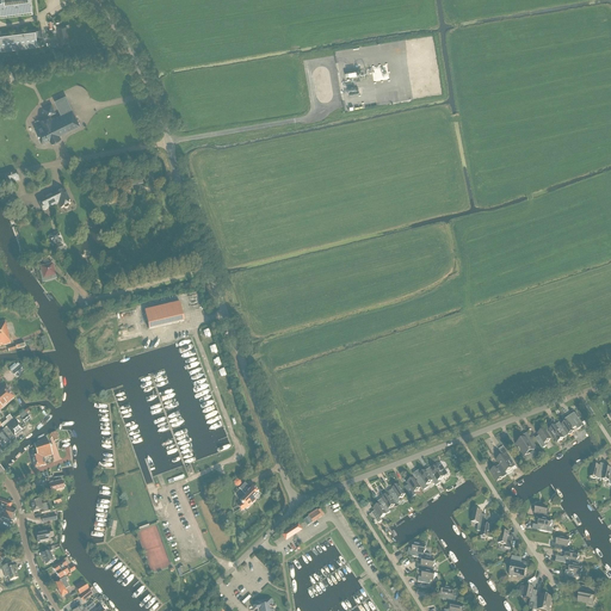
[(0,0),(0,14),(32,11),(30,0),(23,0),(4,2),(4,0),(1,0),(0,0)]
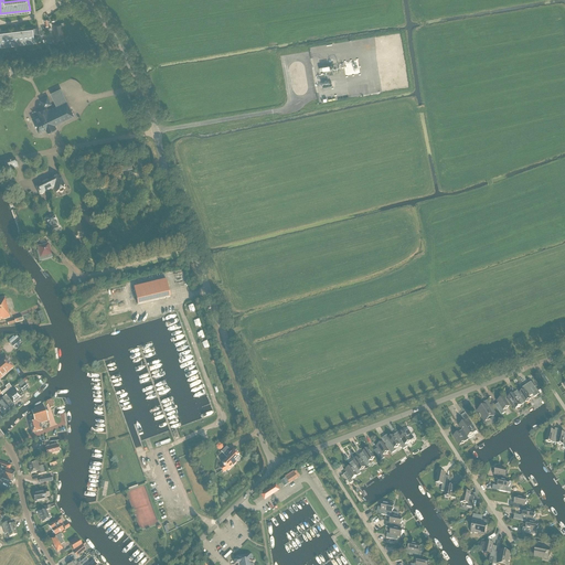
[(61,23),(62,24),(53,25),(54,32),(56,32),(56,39),(63,38),(62,27),(64,25),(63,22),(61,23)]
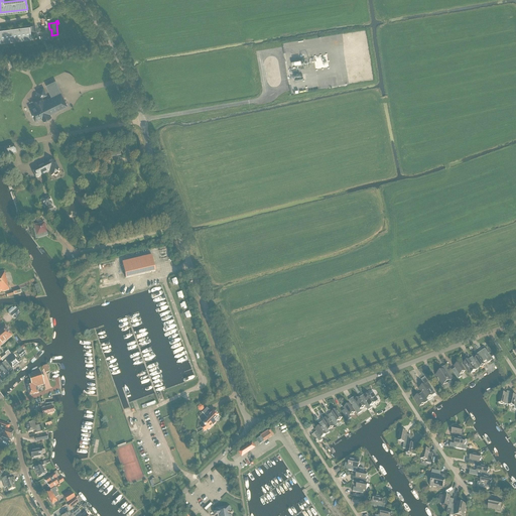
[(1,42),(30,38),(30,39),(31,39),(31,34),(30,34),(29,26),(0,29),(0,34),(1,42)]
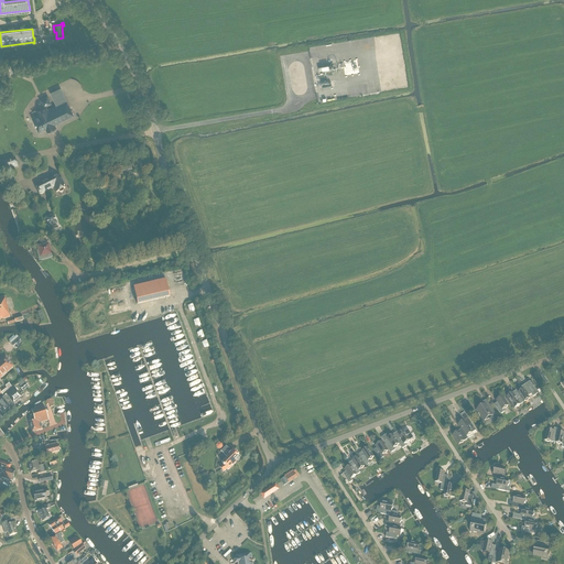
[(47,96),(39,99),(43,108),(52,104),(47,96)]
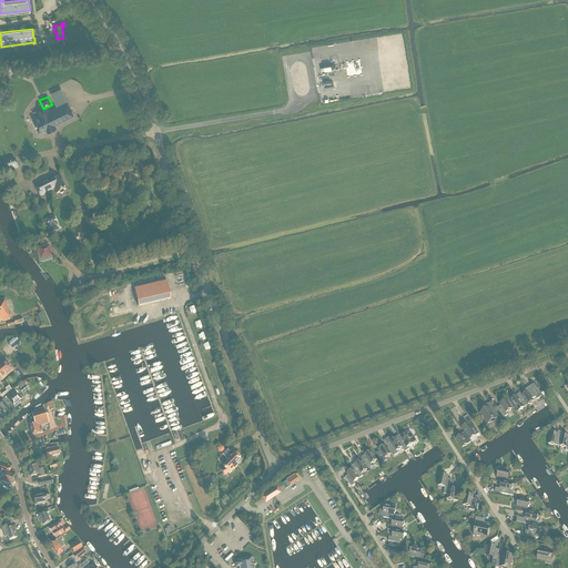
[(54,125),(73,115),(67,102),(48,111),(47,108),(38,112),(39,115),(32,119),(39,133),(46,130),(47,132),(57,128),(54,125)]
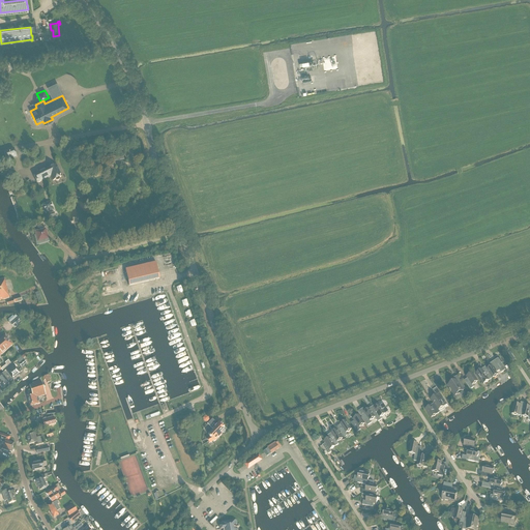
[(13,149),(4,152),(6,160),(17,157),(13,149)]
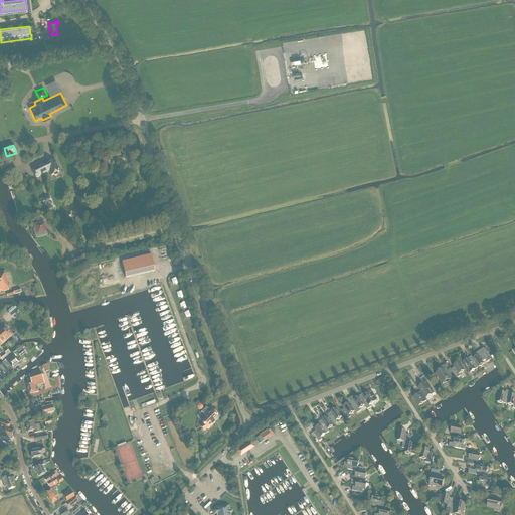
[(120,148),(109,150),(110,157),(122,155),(120,148)]
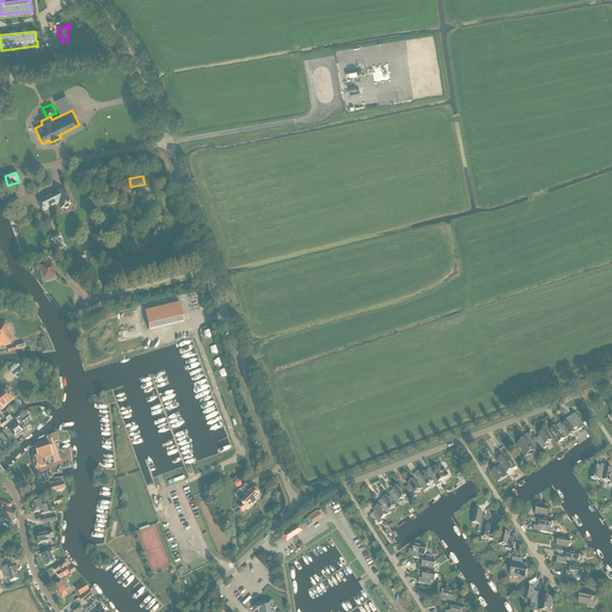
[(121,187),(116,182),(110,188),(115,193),(121,187)]
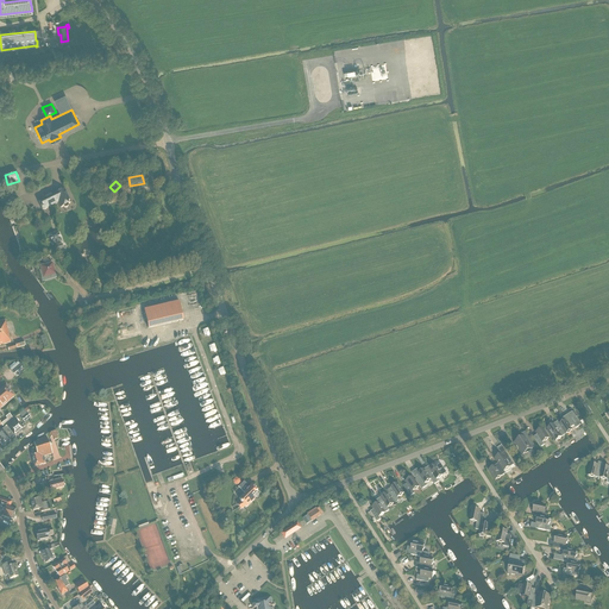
[(67,195),(64,190),(61,192),(60,190),(38,201),(43,211),(58,202),(61,208),(63,206),(63,207),(64,207),(66,208),(67,208),(67,207),(68,207),(68,206),(68,205),(70,203),(67,196),(67,195)]
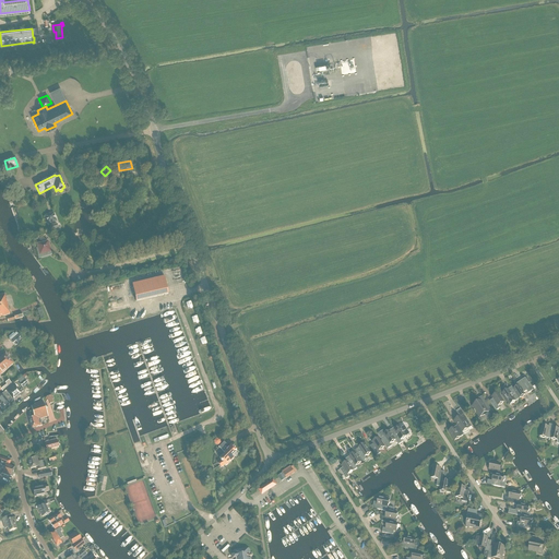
[(57,222),(54,213),(45,215),(47,224),(46,224),(48,226),(49,226),(50,229),(58,227),(57,224),(51,223),(57,222)]
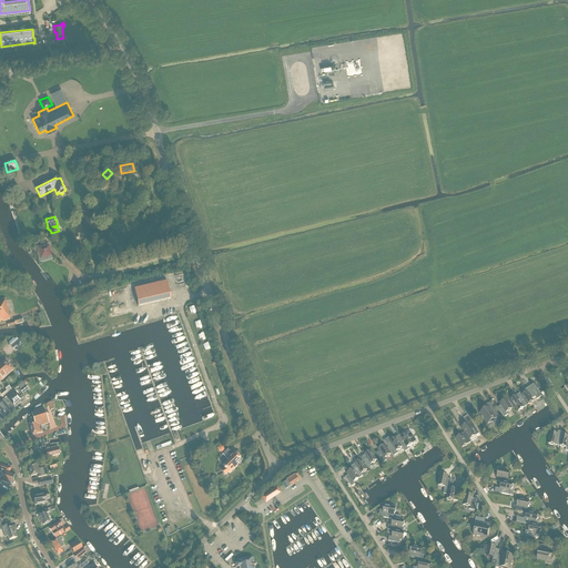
[(49,260),(51,257),(49,246),(38,249),(41,260),(48,257),(49,260)]
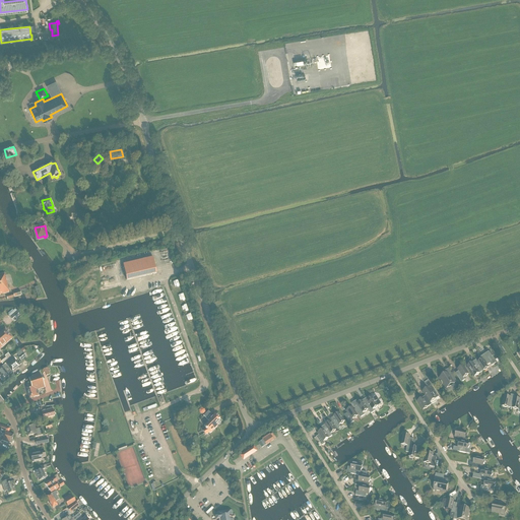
[(156,273),(152,258),(123,265),(127,280),(156,273)]
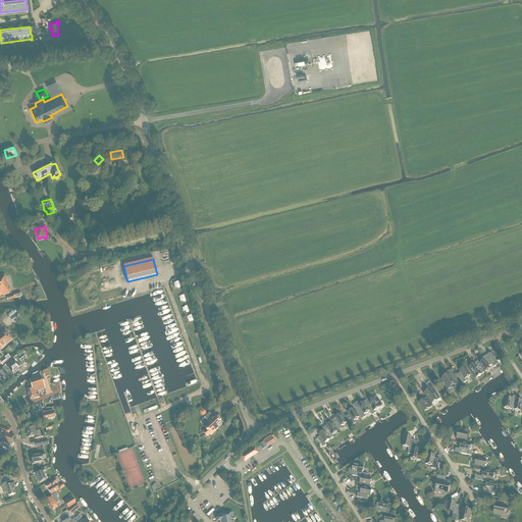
[(0,296),(9,294),(4,274),(0,275),(0,296)]
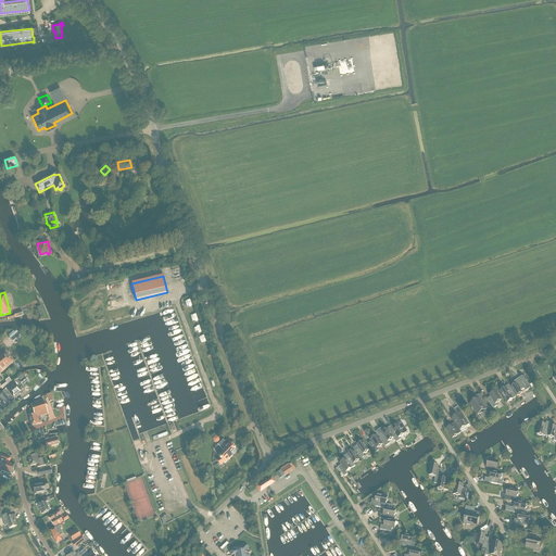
[(20,336),(16,331),(9,338),(13,342),(20,336)]
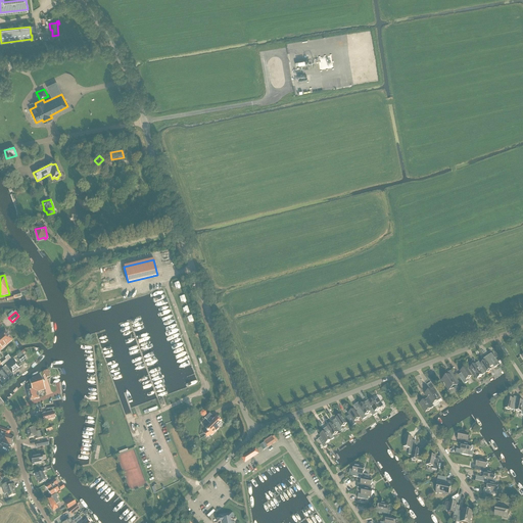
[(0,350),(0,351),(12,340),(5,332),(0,335),(0,350)]
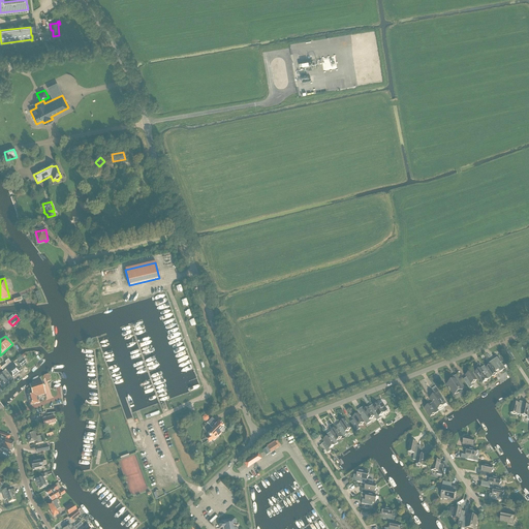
[(26,363),(24,360),(21,356),(16,361),(21,367),(26,363)]
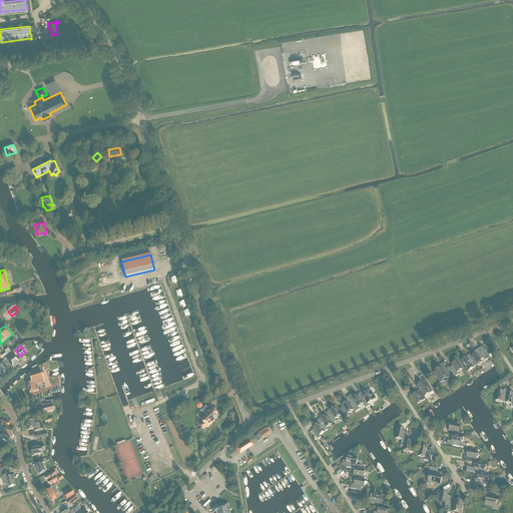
[(475,364),(476,366),(482,363),(481,361),(483,359),(485,361),(489,358),(482,347),(474,352),(476,355),(471,358),(475,364)]
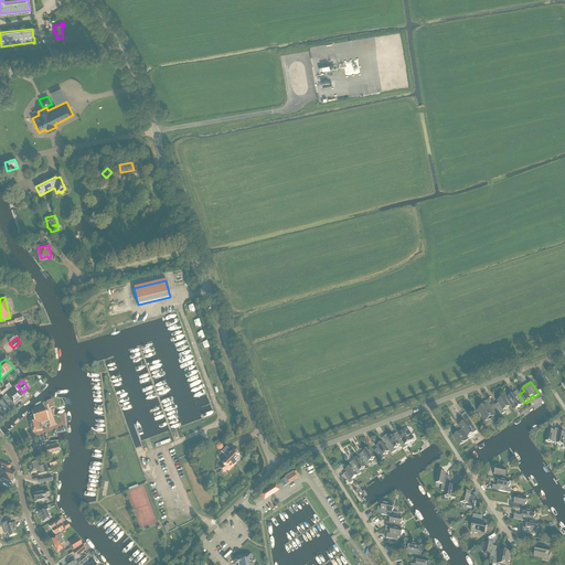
[(6,395),(12,404),(21,396),(13,388),(6,395)]
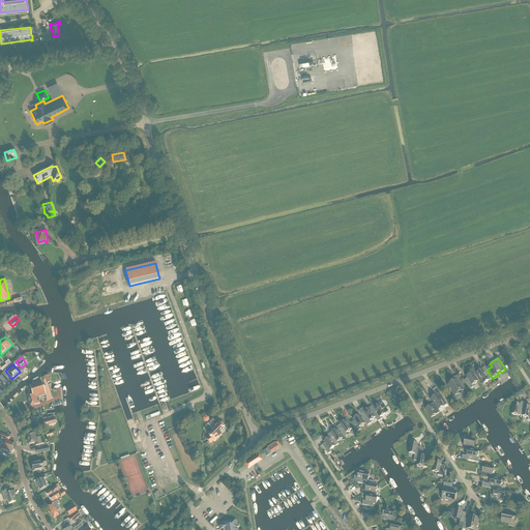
[(492,378),(491,376),(487,370),(486,367),(476,373),(477,374),(476,375),(481,383),(482,383),(483,384),(492,378)]
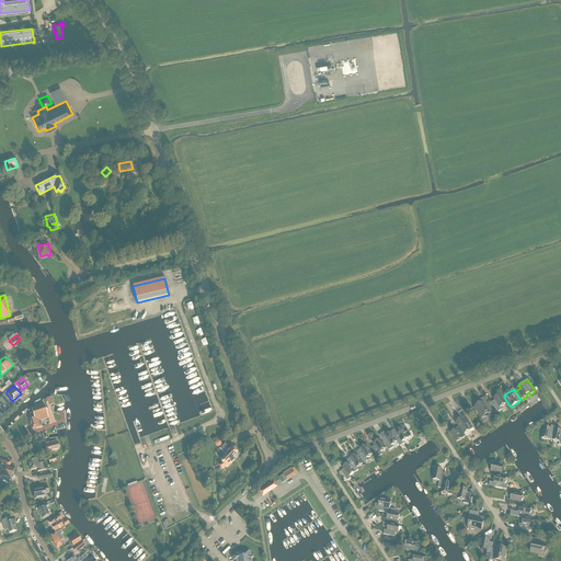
[(3,411),(10,405),(7,401),(9,399),(4,393),(0,397),(0,408),(2,412),(3,411)]
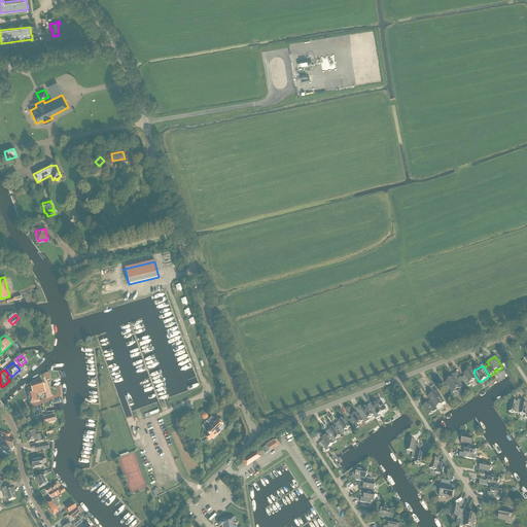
[(471,385),(469,383),(475,380),(468,371),(463,375),(465,377),(461,379),(467,388),(471,385)]
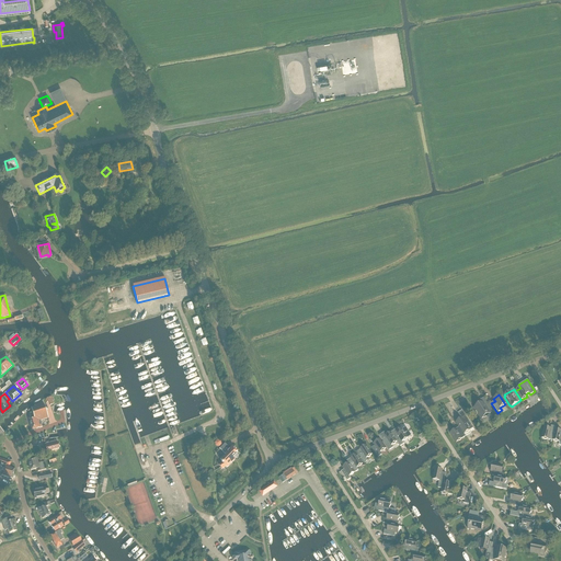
[(482,402),(473,408),(482,420),(493,412),(484,398),(481,400),(480,400),(482,402)]
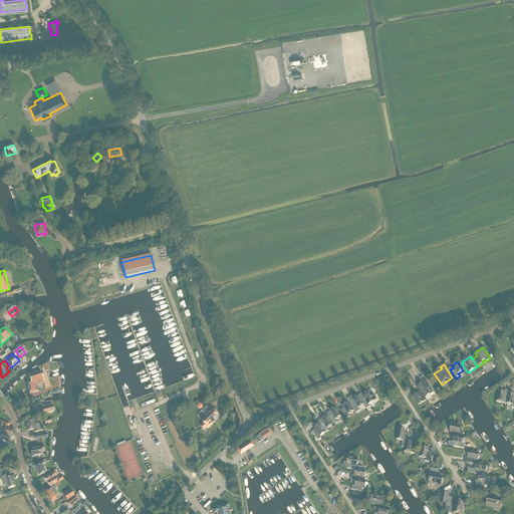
[(38,392),(37,386),(44,383),(39,368),(31,371),(32,372),(28,373),(31,382),(26,383),(29,394),(38,392)]
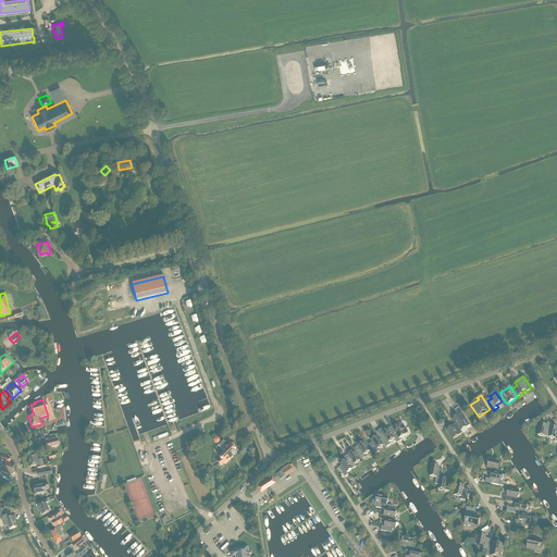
[(461,431),(470,425),(462,413),(458,416),(453,420),(456,424),(447,430),(453,440),(462,433),(461,431)]
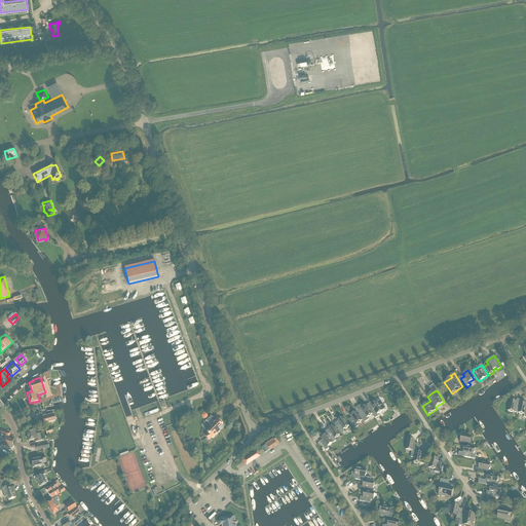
[(519,411),(520,403),(521,403),(521,401),(517,400),(516,402),(511,401),(508,411),(515,412),(515,410),(519,411)]
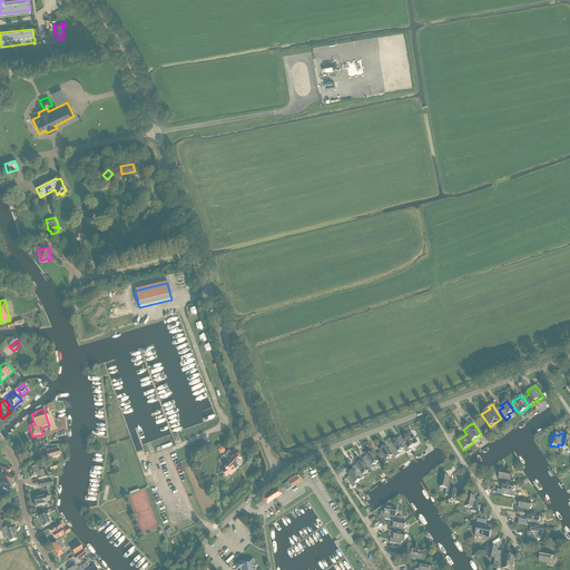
[(402,440),(401,438),(396,440),(400,444),(403,450),(406,454),(410,451),(409,449),(418,443),(412,434),(409,436),(408,435),(402,440)]
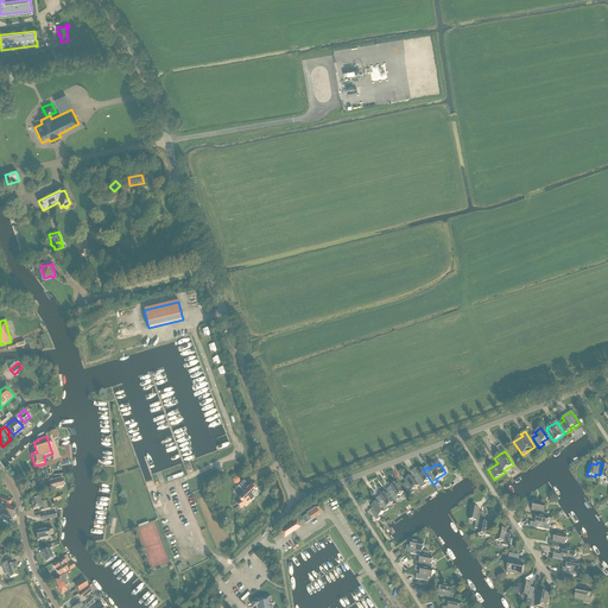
[(426,474),(423,469),(417,473),(419,475),(415,479),(422,488),(425,486),(424,483),(430,480),(426,474)]
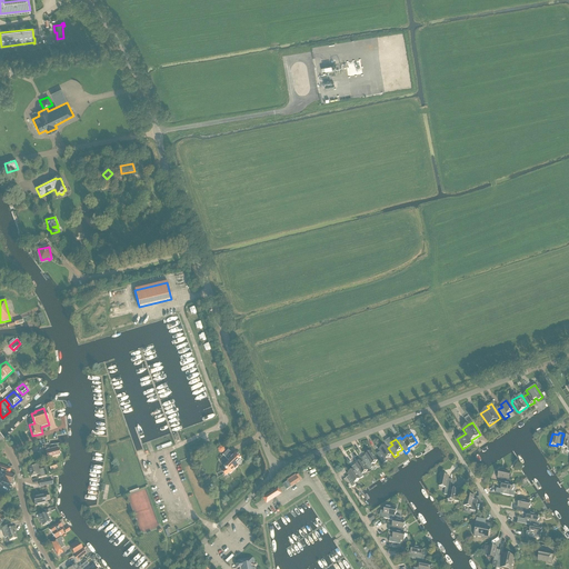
[(387,461),(386,459),(391,456),(385,446),(379,450),(380,452),(377,455),(383,465),(387,461)]
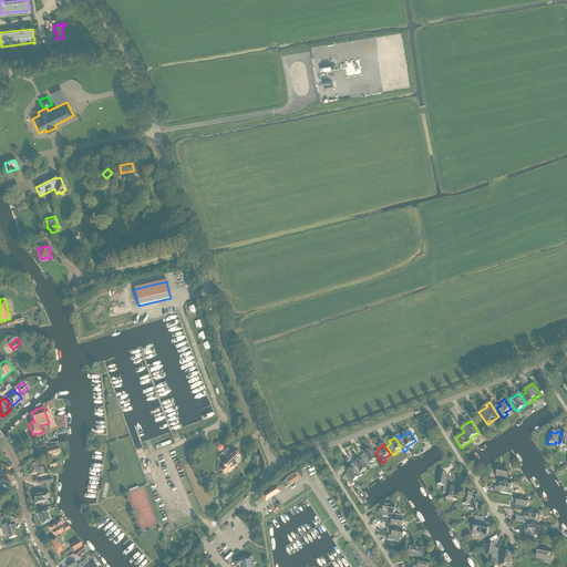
[(58,446),(45,450),(47,452),(45,452),(48,457),(60,454),(58,446)]
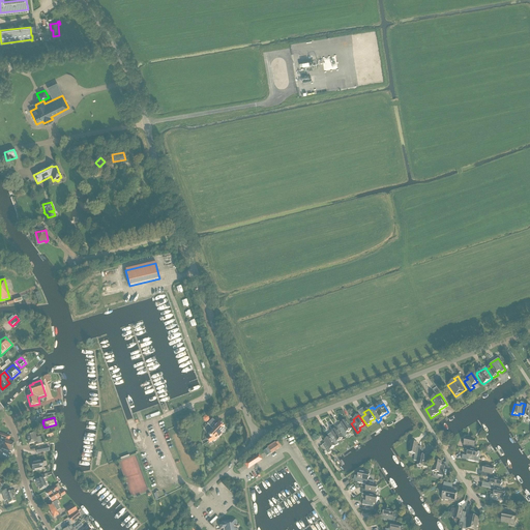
[(348,436),(346,434),(351,430),(346,420),(340,424),(342,427),(337,429),(344,438),(348,436)]
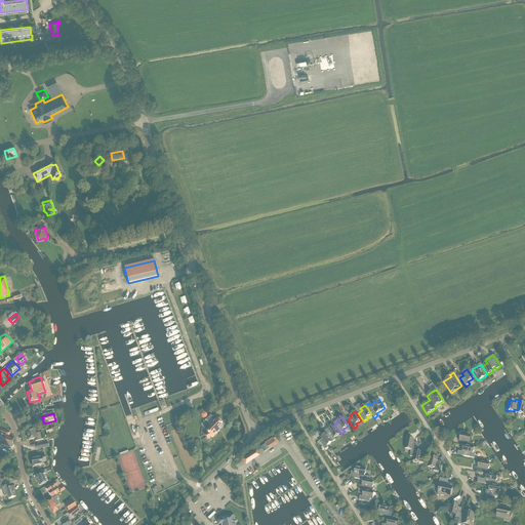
[(207,434),(205,436),(207,440),(211,437),(212,438),(219,431),(216,428),(223,422),(217,417),(209,425),(211,427),(206,432),(208,433),(207,434)]
